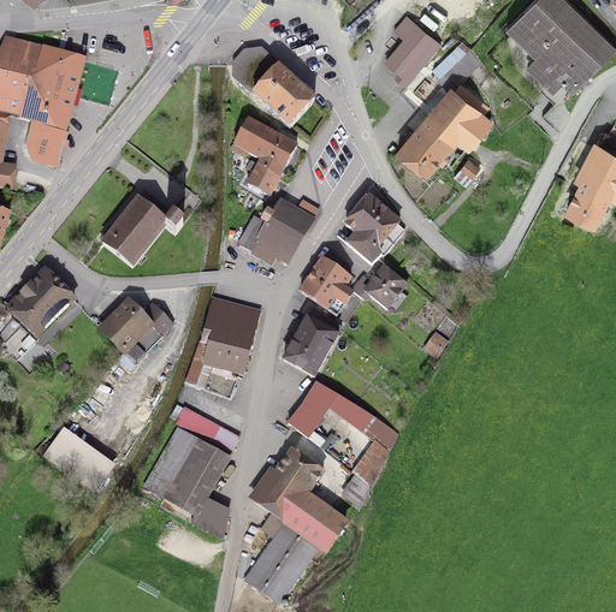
[(560,76),(573,90),(615,45),(569,0),(531,0),(507,25),(537,54),(527,64),(550,87),(560,76)]
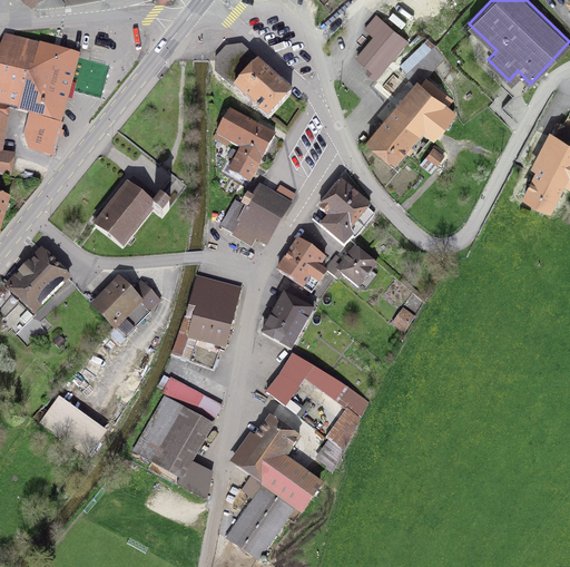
[(375,77),(408,38),(377,13),(366,26),(375,33),(356,55),(370,66),(366,69),(375,77)]
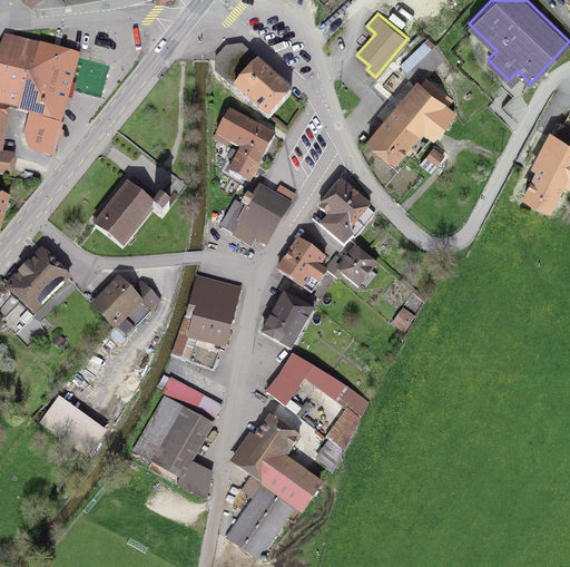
[(29,74),(18,107),(45,114),(60,118),(69,86),(78,52),(10,33),(2,64),(29,74)]
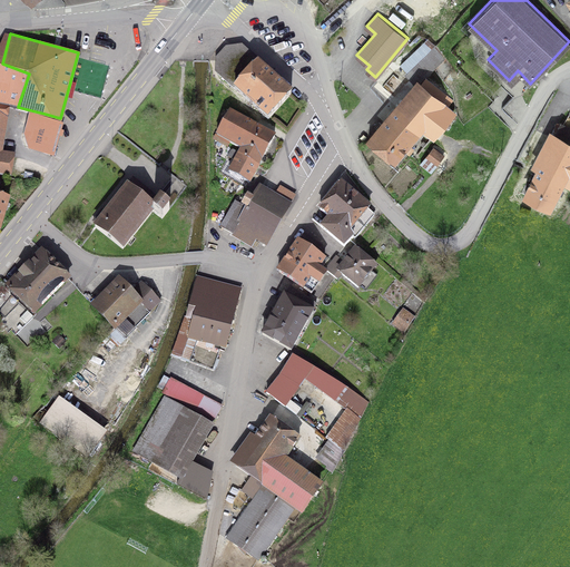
[(226,45),(216,55),(215,69),(233,85),(268,117),(293,90),(257,58),(242,42),(234,44),(226,45)]
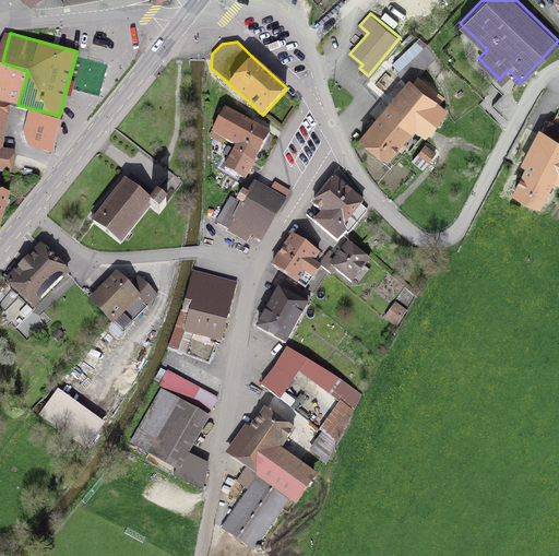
[(433,56),(424,46),(399,70),(407,80),(433,56)]
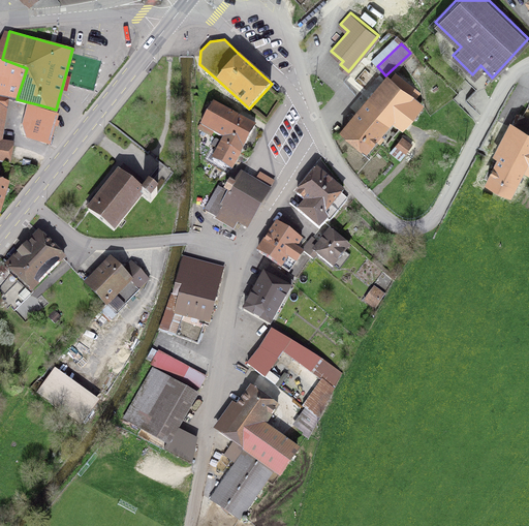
[(0,58),(0,94),(8,96),(17,99),(27,68),(2,59),(0,58)]
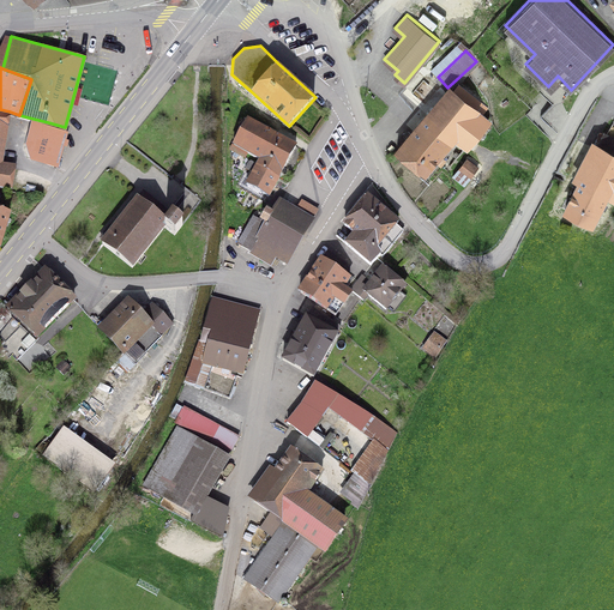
[(437,108),(433,104),(396,148),(423,171),(455,134),(467,144),(488,119),(481,113),(487,106),(459,82),(437,108)]
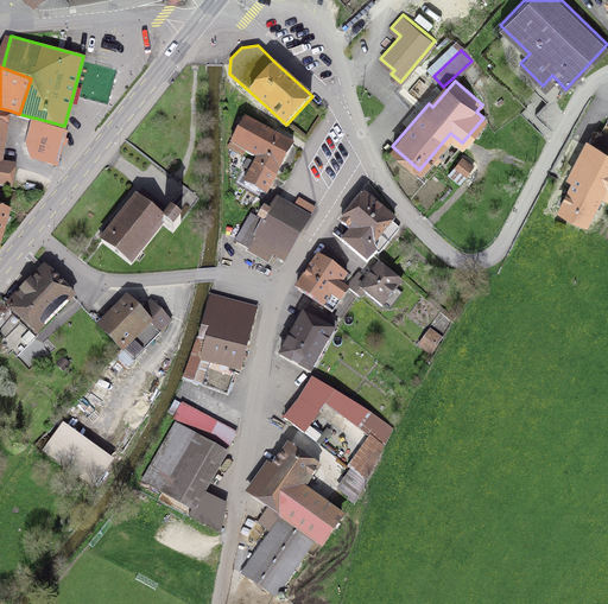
[(0,183),(11,185),(14,164),(0,161),(10,110),(0,108),(0,183)]
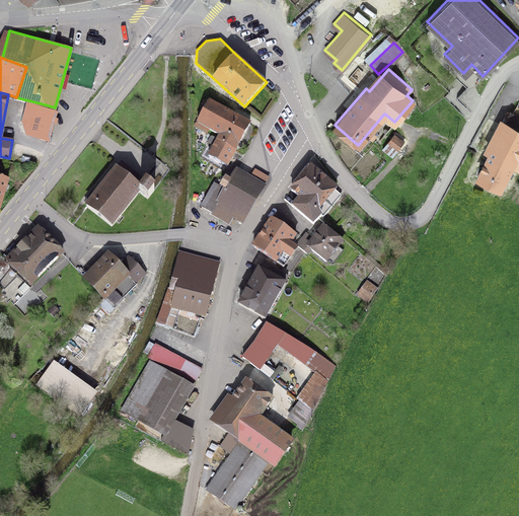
[(218,137),(235,147),(249,122),(209,98),(195,124),(207,130),(209,127),(220,133),(218,137)]
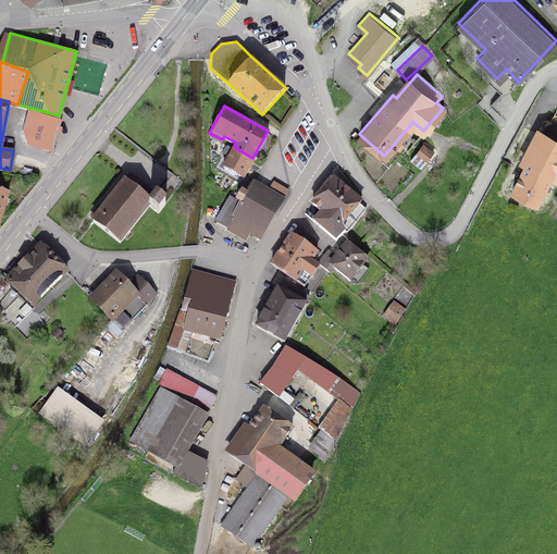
[(59,115),(44,111),(41,125),(35,142),(49,147),(56,128),(59,115)]
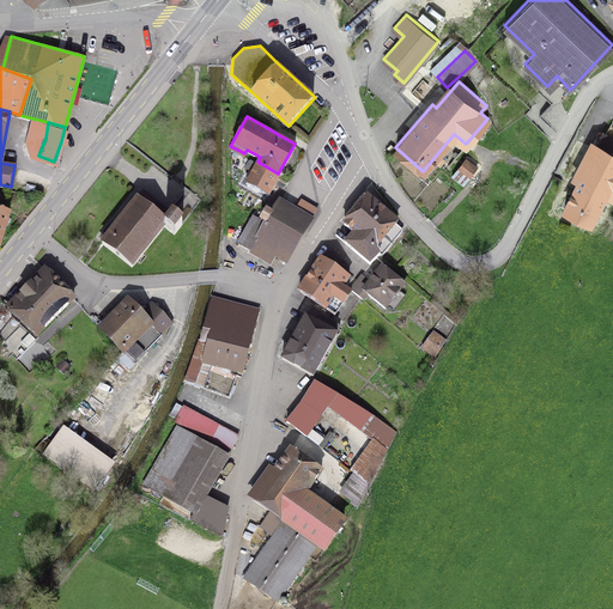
[(612,196),(612,135),(604,131),(577,180),(574,178),(571,182),(576,184),(564,206),(592,220),(605,193),(612,196)]
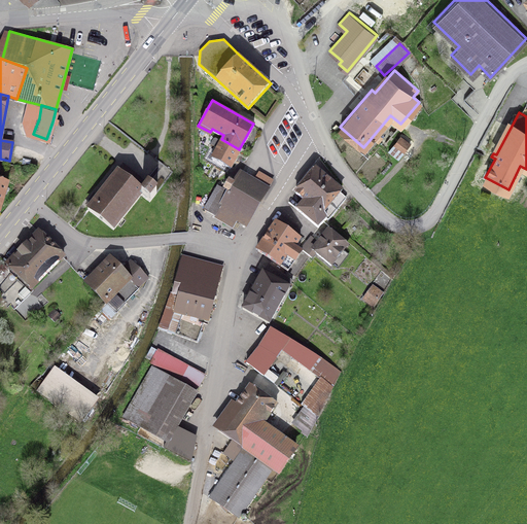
[(410,142),(400,135),(388,148),(398,156),(410,142)]
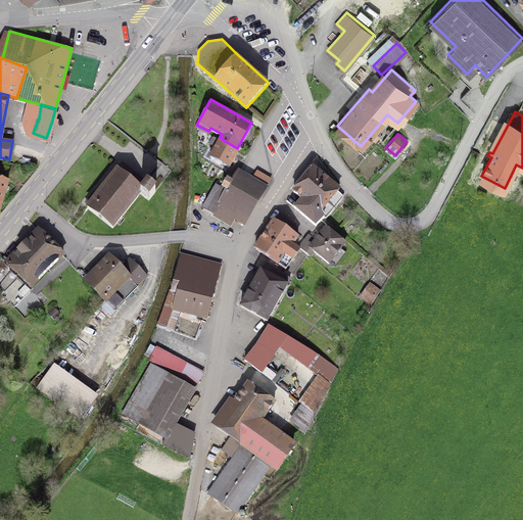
[(237,149),(237,148),(220,138),(214,135),(212,135),(209,141),(216,144),(210,154),(229,164),(237,149)]
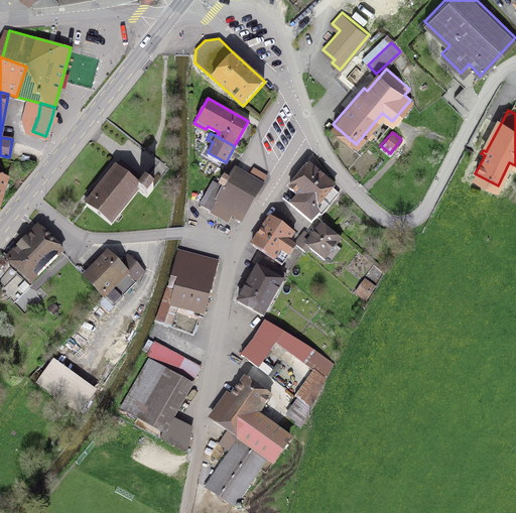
[(321,213),(339,193),(333,186),(335,184),(308,163),(289,186),(298,194),(290,203),(311,220),(319,212),(321,213)]
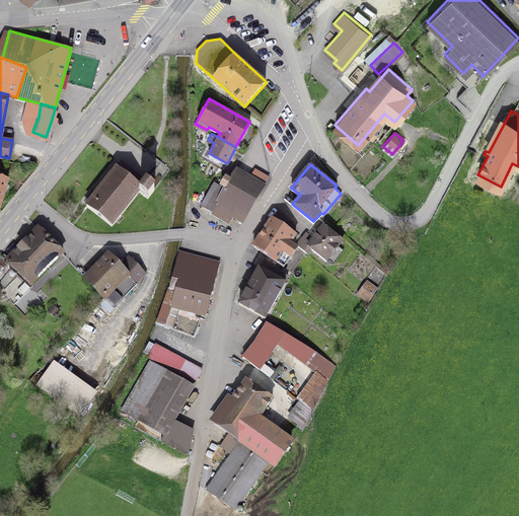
[(112,224),(139,190),(148,196),(154,188),(146,180),(142,186),(117,166),(96,192),(93,190),(85,199),(88,202),(86,204),(112,224)]
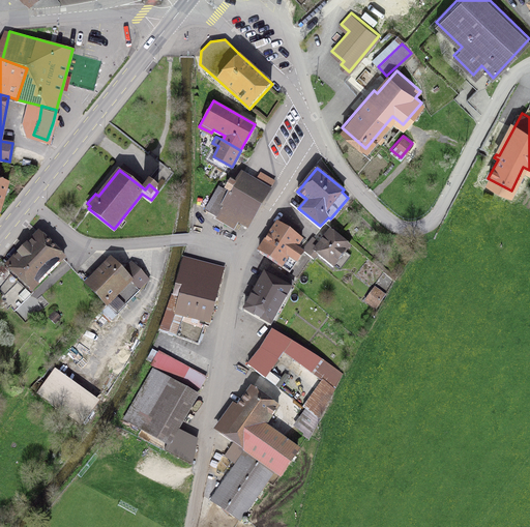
[(247,224),(274,179),(261,171),(255,180),(242,172),(235,183),(230,180),(225,188),(218,184),(205,208),(234,226),(238,218),(247,224)]
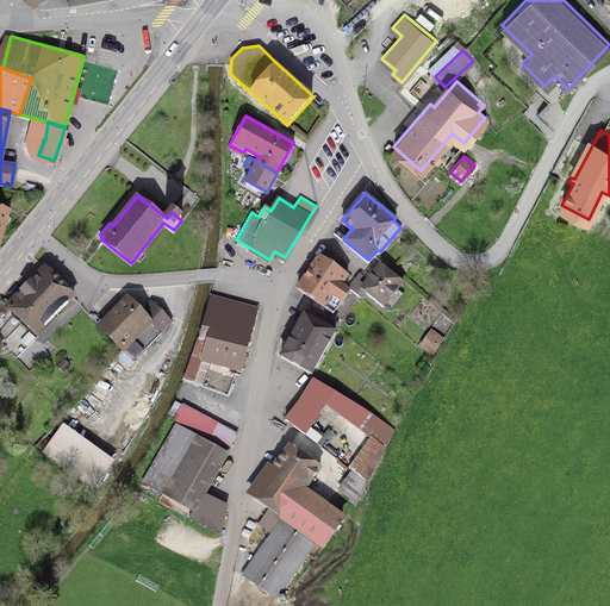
[(329,249),(324,257),(338,267),(343,260),(329,249)]
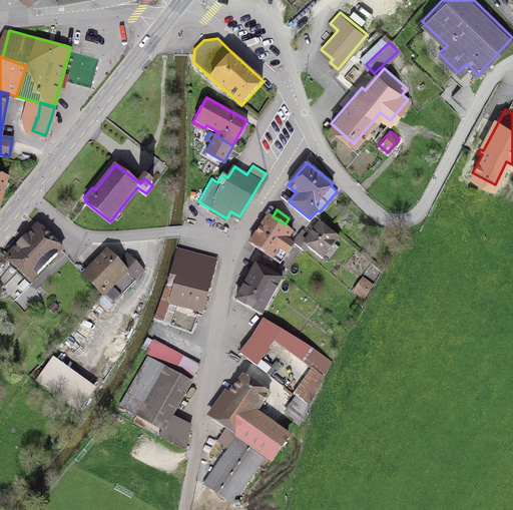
[(270,214),(250,241),(280,262),(292,243),(288,240),(294,232),(292,230),(292,229),(285,224),(273,216),(270,214)]
